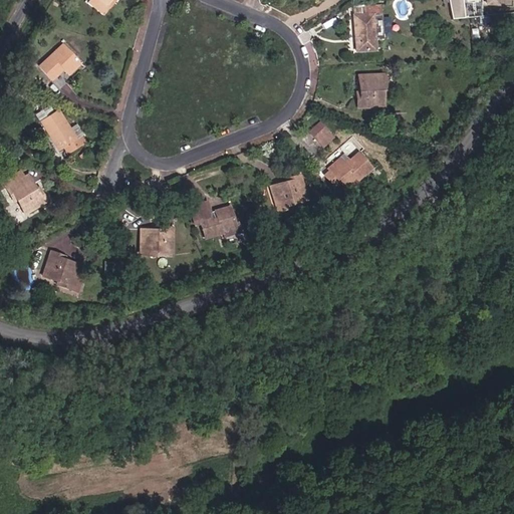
[(106,6),(98,0),(90,0),(88,3),(103,14),(108,7),(106,6)]
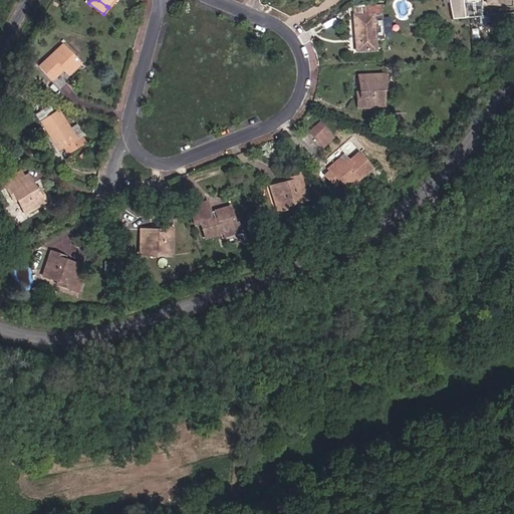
[(467,18),(463,0),(451,0),(454,19),(467,18)]
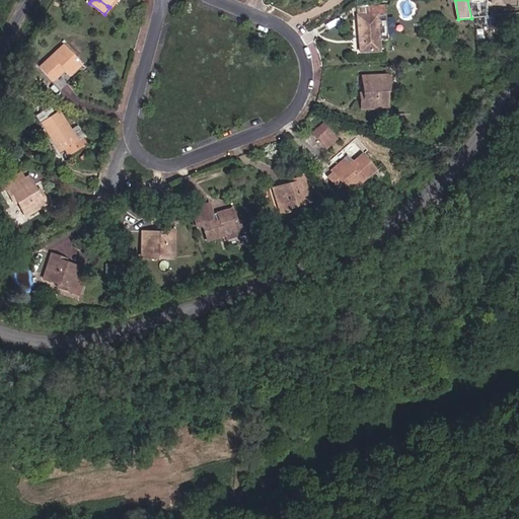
[(376,40),(375,15),(383,15),(383,5),(367,6),(367,15),(357,16),(358,39),(363,39),(364,52),(377,51),(376,40)]
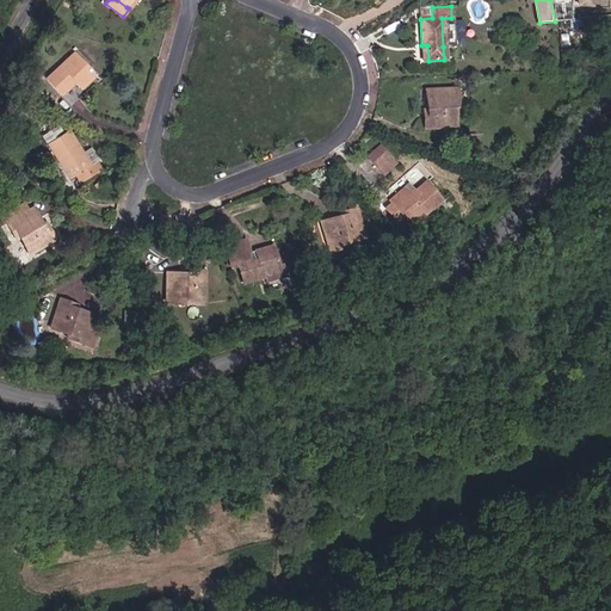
[(452,47),(451,18),(442,18),(443,47),(452,47)]
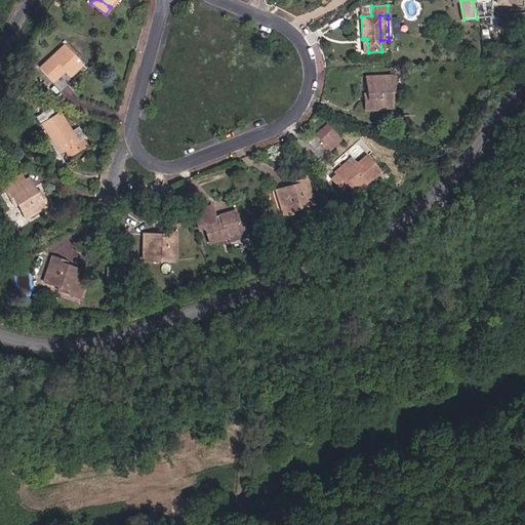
[(70,77),(82,66),(65,46),(40,68),(53,82),(66,71),(70,77)]
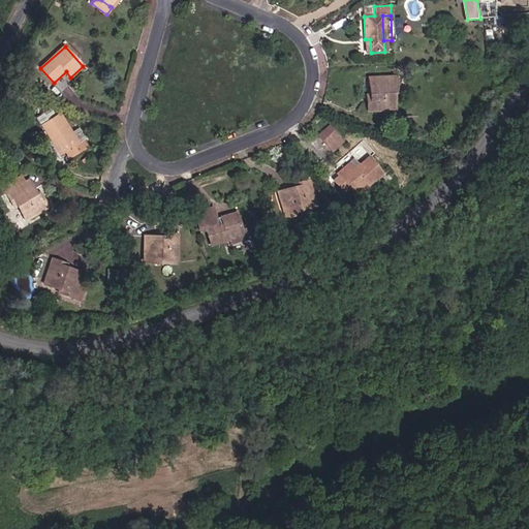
[(392,92),(392,87),(395,87),(395,76),(368,79),(369,96),(369,101),(366,101),(366,112),(393,110),(392,92)]
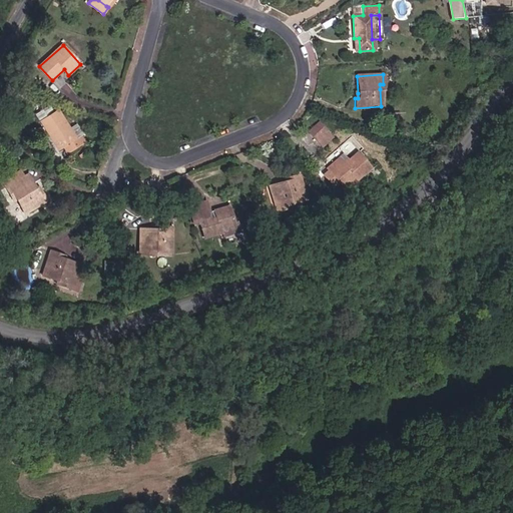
[(40,121),(59,109),(54,102),(35,113),(40,121)]
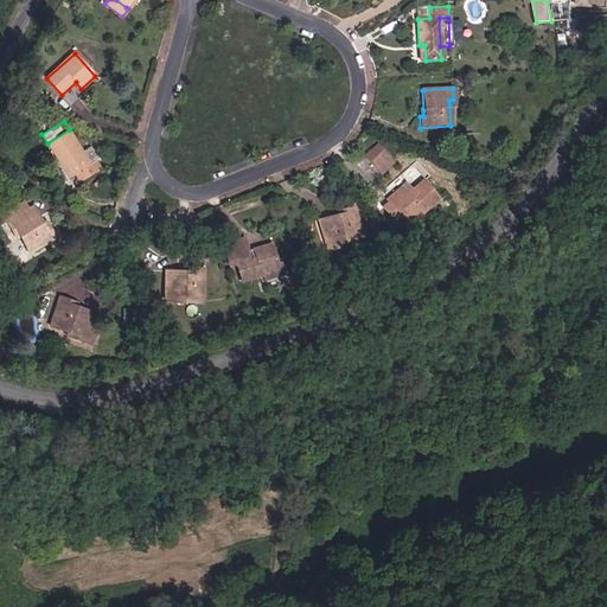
[(91,165),(84,153),(70,129),(48,144),(69,179),(75,174),(91,165)]
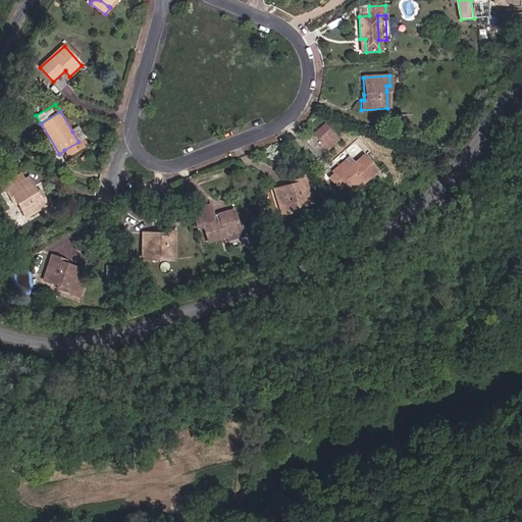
[(331,134),(324,125),(314,135),(321,143),(331,134)]
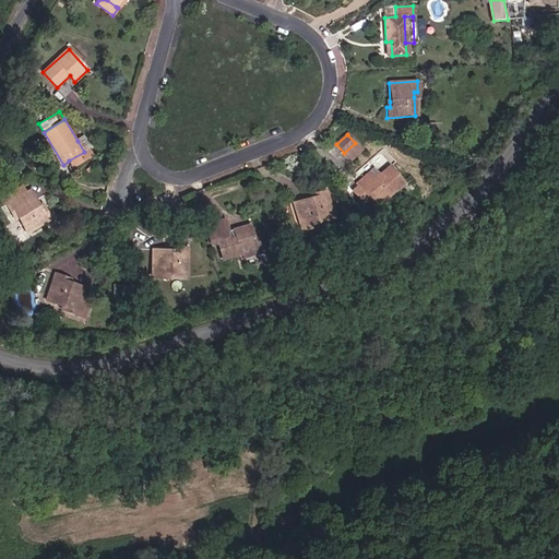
[(73,168),(94,155),(88,147),(91,146),(84,137),(78,141),(84,152),(69,161),(73,168)]
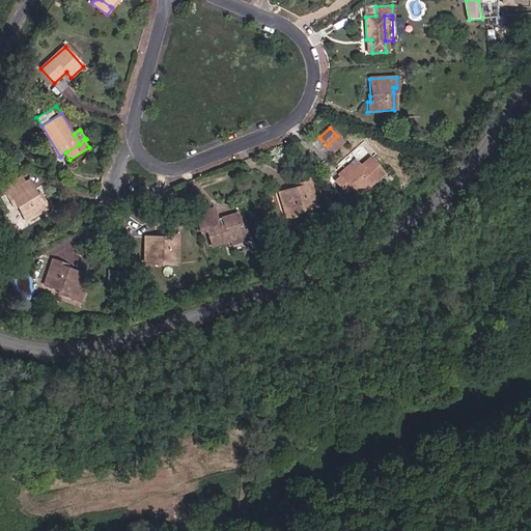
[(332,151),(343,142),(337,136),(327,145),(332,151)]
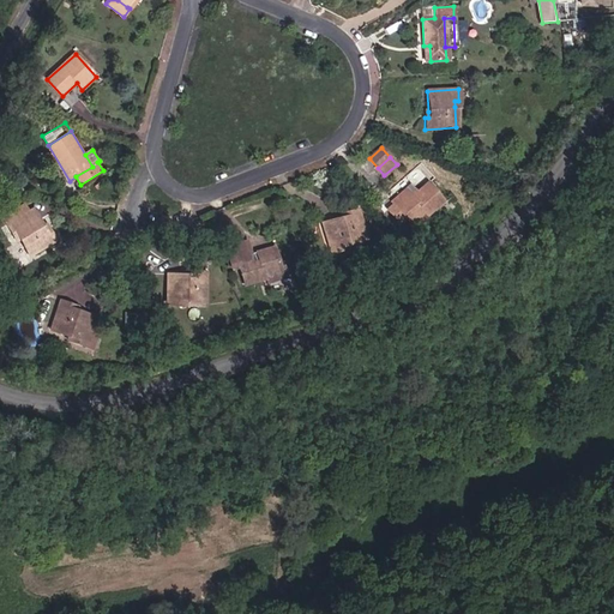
[(426,216),(443,200),(428,184),(419,192),(417,192),(417,190),(396,208),(393,204),(386,210),(397,222),(404,217),(409,223),(423,212),(426,216)]
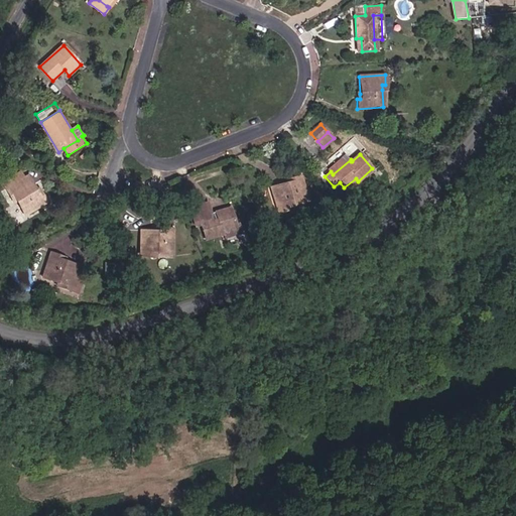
[(333,174),(351,159),(346,154),(328,169),(331,171),(333,174)]
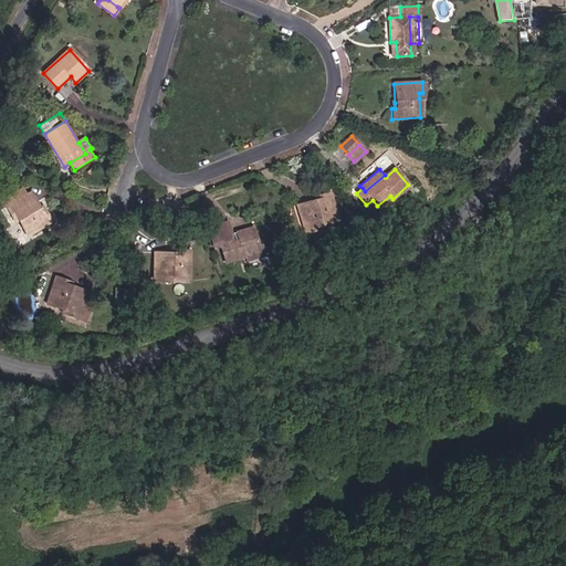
[(27,196),(22,189),(2,200),(6,208),(11,217),(14,215),(18,220),(27,237),(51,222),(46,213),(43,215),(40,209),(31,194),(27,196)]
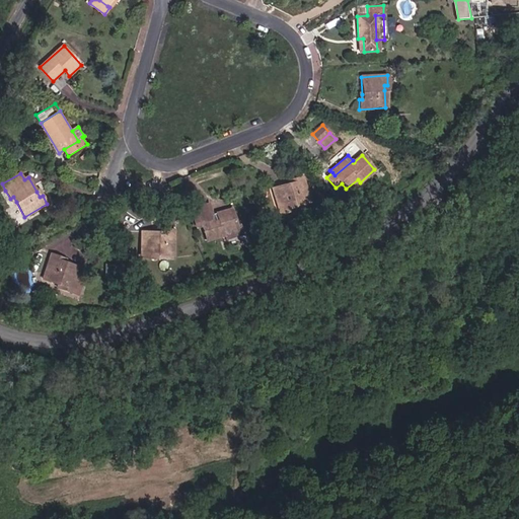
[(309,202),(302,177),(293,179),(294,182),(289,184),(272,190),(274,194),(280,214),(289,211),(288,209),(293,207),(309,202)]
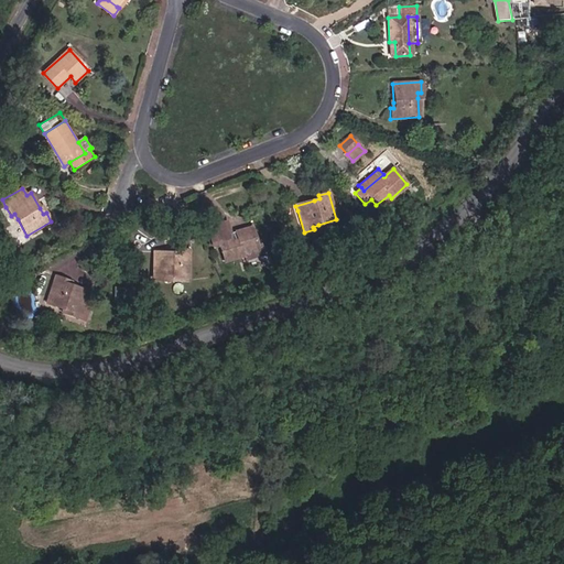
[(257,245),(251,227),(236,232),(238,238),(232,240),(230,234),(227,223),(207,228),(213,247),(218,246),(224,262),(243,257),(245,260),(262,255),(260,243),(257,245)]
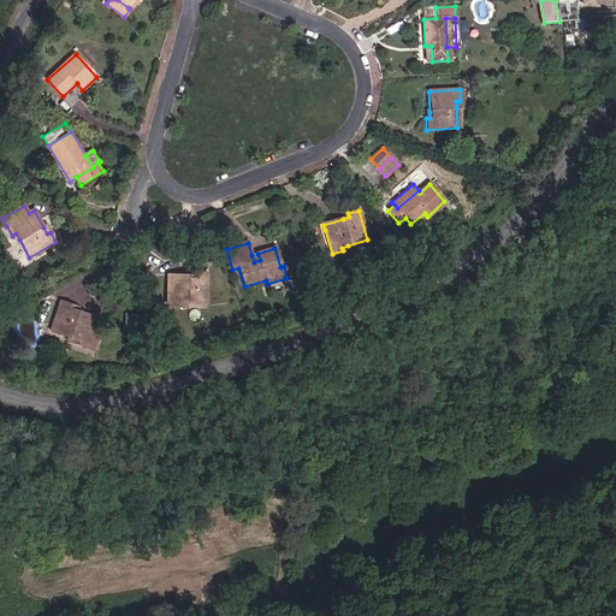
[(205,304),(206,273),(195,273),(195,277),(188,277),(167,276),(167,282),(167,296),(177,296),(176,303),(183,303),(205,304)]
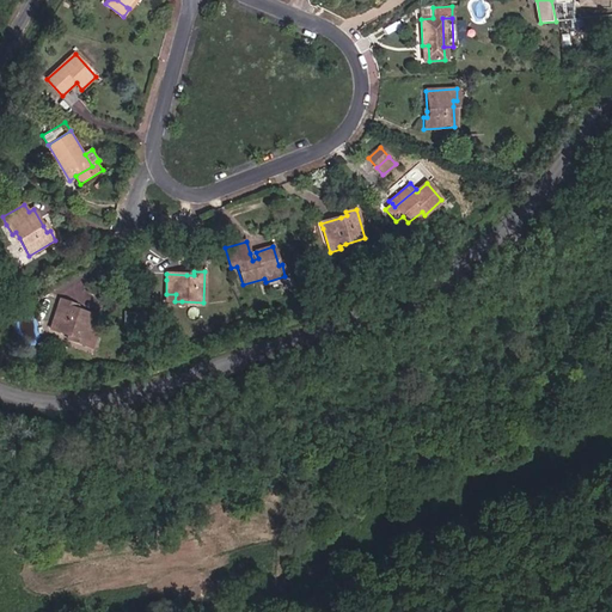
[(62,295),(84,299),(86,285),(65,281),(62,295)]
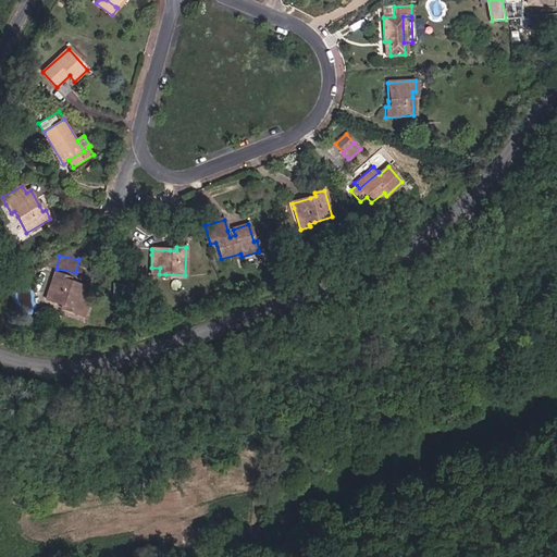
[(165,277),(165,274),(159,274),(160,268),(151,268),(150,277),(165,277)]
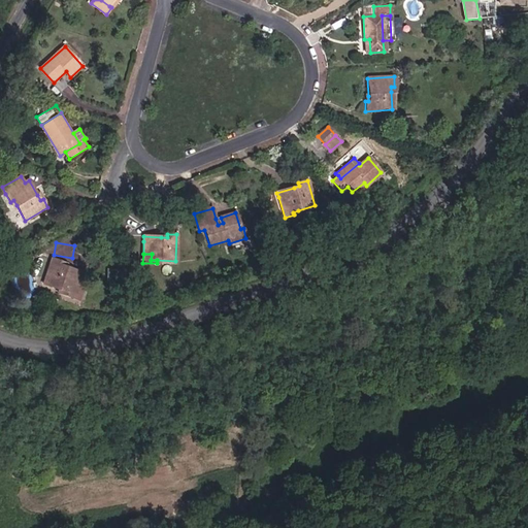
[(79,301),(88,279),(80,277),(81,273),(65,267),(60,265),(61,262),(52,259),(42,284),(59,290),(65,292),(64,295),(72,298),(79,301)]
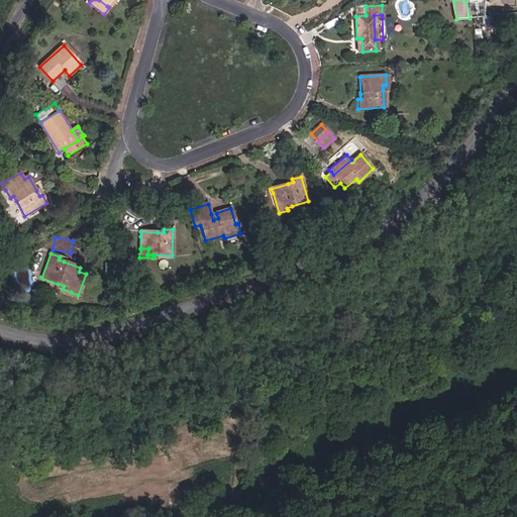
All buildings are outlined.
